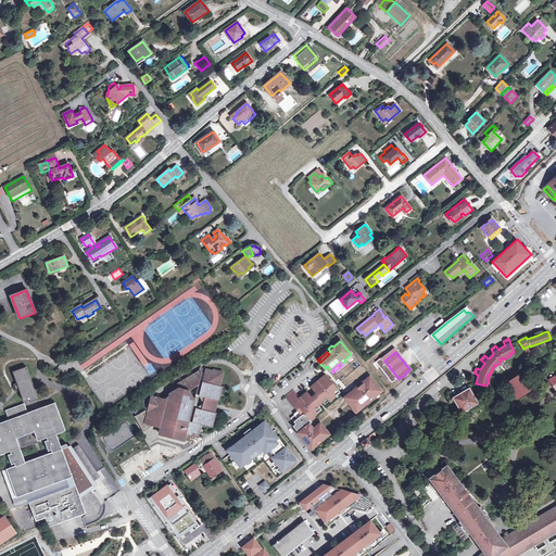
[(13,371),(24,401),(28,400),(32,401),(37,399),(36,394),(26,366),(13,371)]
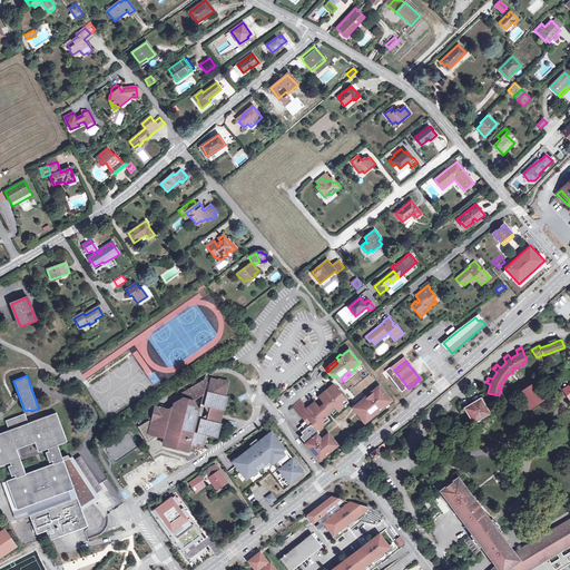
[(189,445),(193,444),(203,446),(205,434),(217,438),(220,423),(218,422),(222,410),(224,411),(227,395),(225,395),(228,382),(218,380),(218,381),(210,379),(208,385),(206,384),(206,383),(203,382),(175,397),(172,410),(170,409),(169,410),(158,408),(155,410),(153,419),(138,426),(146,442),(158,435),(164,438),(165,440),(163,444),(167,444),(170,444),(175,444),(178,445),(182,446),(185,449),(188,450),(189,445)]
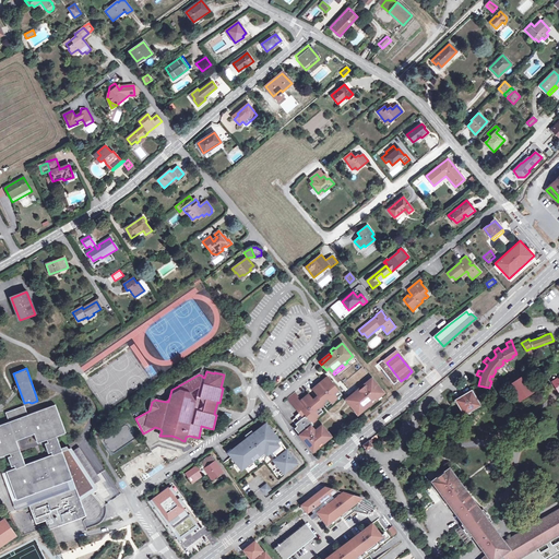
[(302,417),(306,416),(311,424),(316,419),(314,417),(322,412),(319,408),(323,404),(325,406),(341,394),(328,379),(312,392),(318,399),(313,402),(308,395),(301,402),(294,393),(287,400),(299,414),(302,417)]
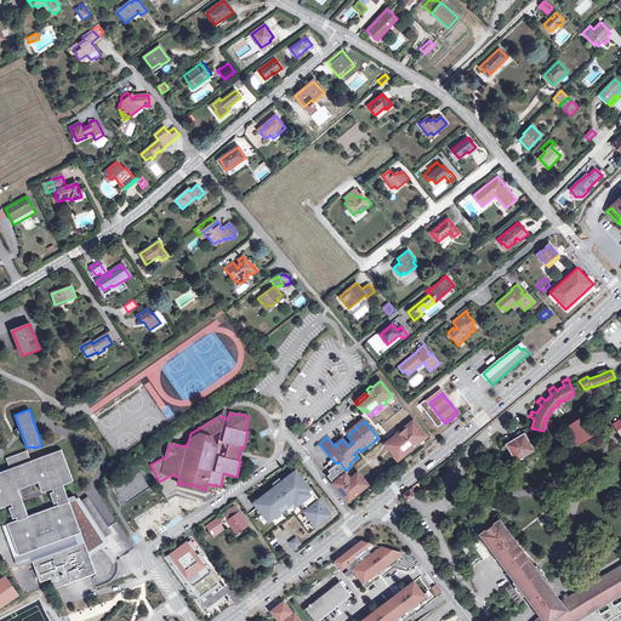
[(393,440),(386,446),(396,459),(410,448),(417,442),(425,436),(412,421),(405,427),(404,426),(399,429),(402,433),(397,437),(396,436),(391,439),(393,440)]
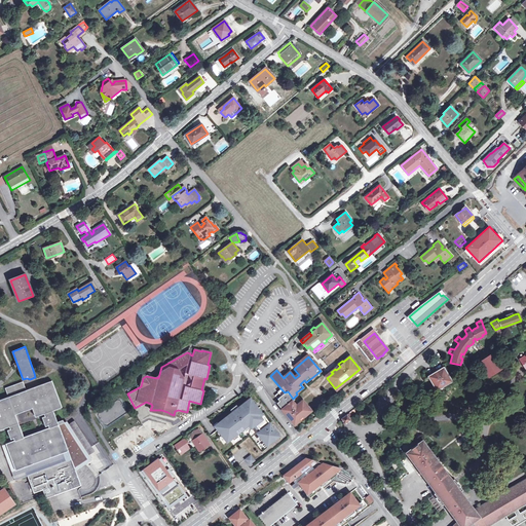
[(489,370),(491,374),(496,370),(494,367),(495,366),(491,359),(490,360),(489,359),(488,359),(486,359),(485,359),(484,360),(484,361),(484,363),(483,364),(488,371),(489,370)]
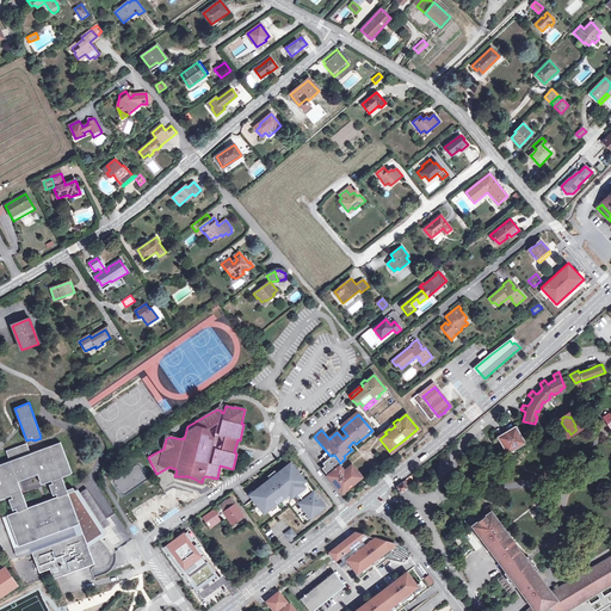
[(507,454),(525,443),(523,439),(516,426),(498,437),(505,450),(507,454)]
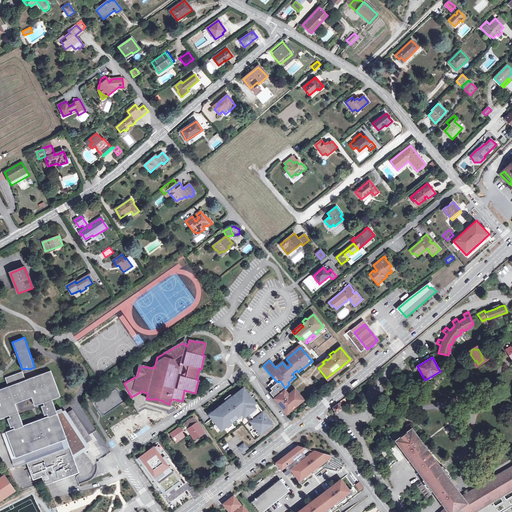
[(326,378),(328,380),(340,371),(338,369),(326,378)]
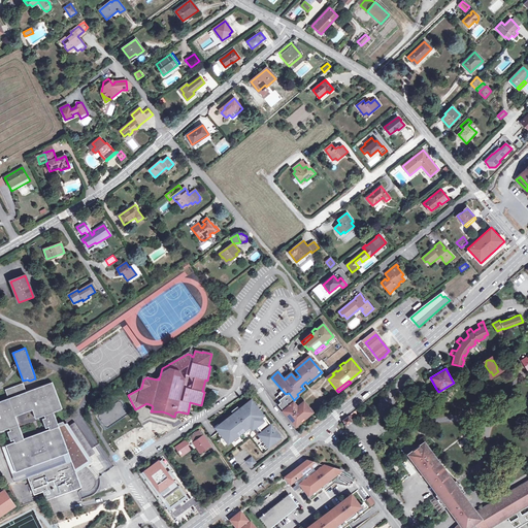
[(53,383),(27,392),(24,384),(6,390),(9,398),(0,401),(0,431),(9,428),(10,431),(7,432),(11,440),(13,439),(14,442),(6,446),(15,472),(30,466),(33,474),(28,477),(34,495),(43,491),(46,500),(81,487),(71,461),(63,464),(60,456),(68,452),(58,423),(54,411),(62,408),(53,383)]
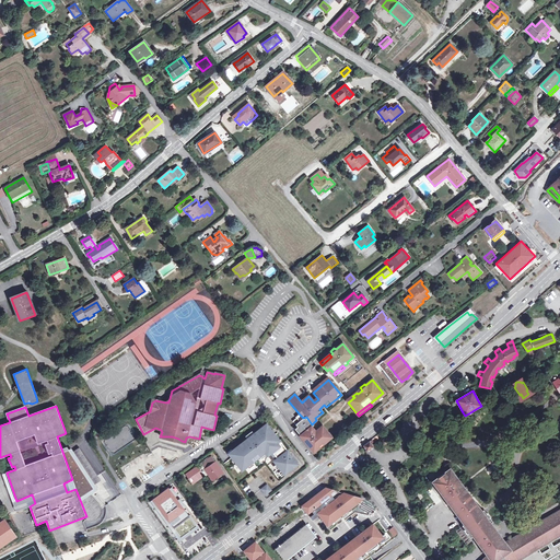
[(292,421),(295,424),(303,418),(300,415),(292,421)]
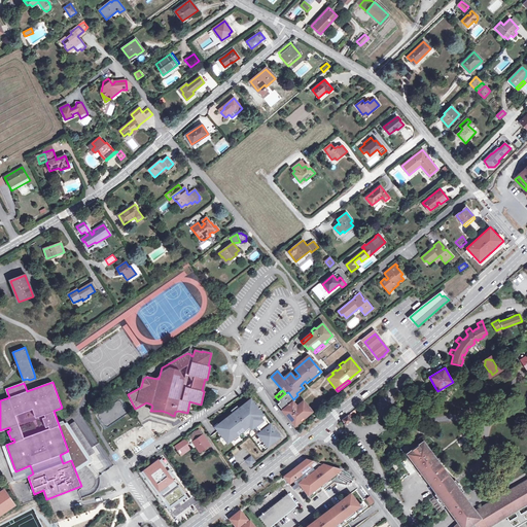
[(285,393),(278,399),(280,402),(282,406),(281,407),(283,410),(282,411),(293,424),(299,420),(297,419),(303,415),(304,416),(310,411),(303,401),(296,407),(291,401),(293,399),(288,392),(285,393)]
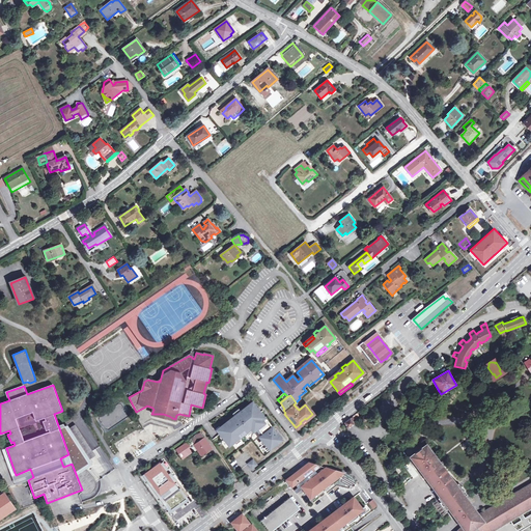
[(242,411),(245,414),(253,408),(262,420),(264,418),(253,402),(242,411)]
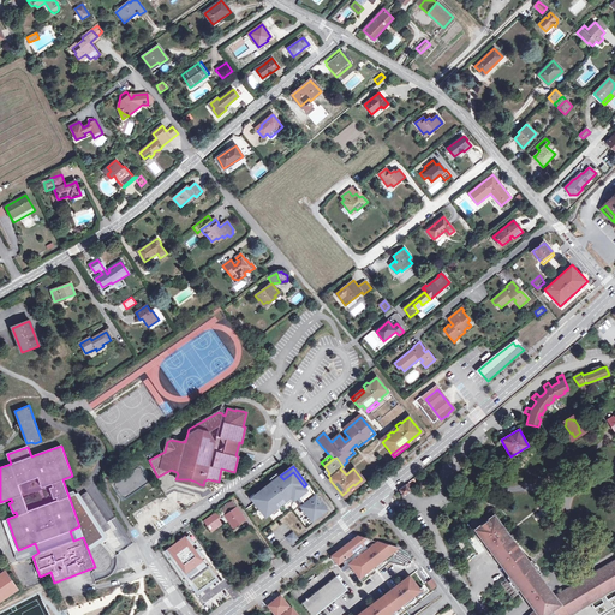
[(255,495),(252,496),(256,501),(258,505),(257,506),(266,517),(270,512),(276,507),(285,501),(291,496),(293,500),(296,499),(299,496),(304,503),(302,506),(304,509),(306,513),(309,517),(312,520),(321,514),(327,509),(306,484),(304,487),(293,472),(284,479),(280,476),(279,477),(272,482),(255,495)]
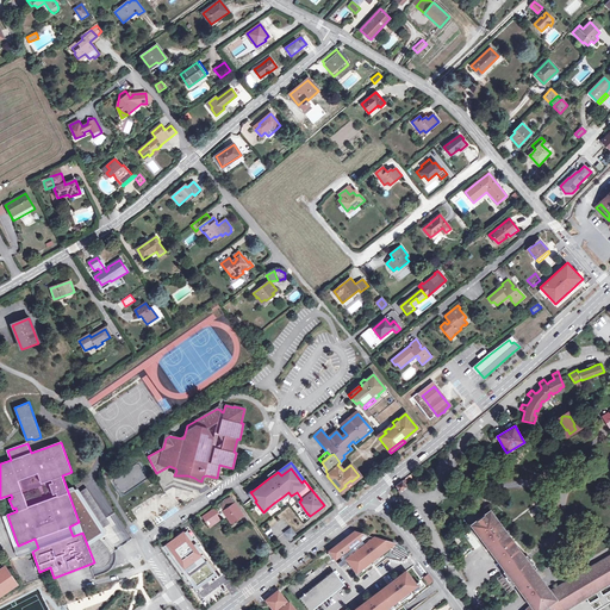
[(408,481),(405,478),(396,486),(399,493),(408,486),(410,484),(408,481)]
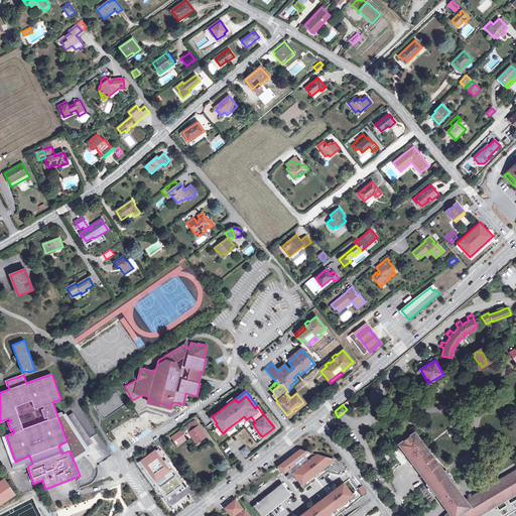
[(61,411),(56,413),(67,441),(58,445),(61,454),(70,450),(80,476),(80,477),(80,479),(81,479),(84,480),(86,480),(88,480),(91,478),(92,476),(94,474),(94,471),(94,469),(94,468),(93,467),(92,465),(90,462),(84,456),(77,447),(83,444),(85,447),(88,445),(93,442),(73,412),(66,417),(61,411)]
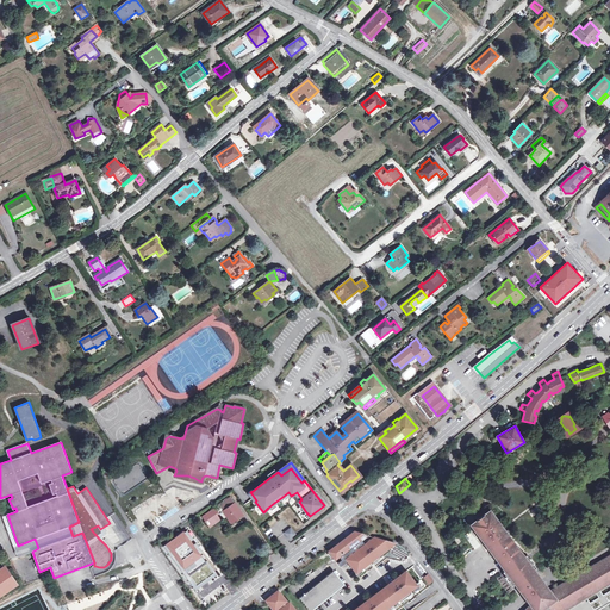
[(223,511),(235,503),(231,497),(219,505),(223,511)]
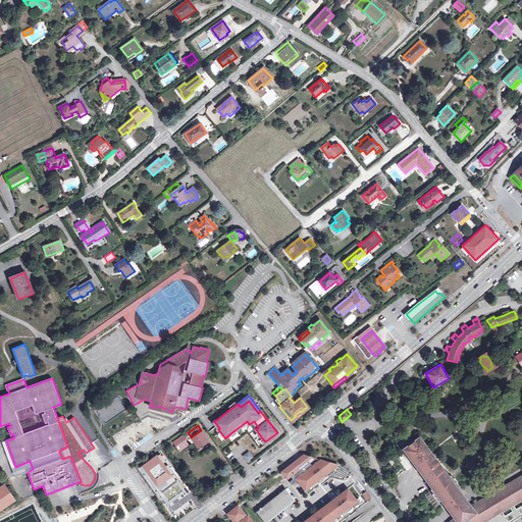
[(201,430),(191,437),(188,432),(175,440),(177,444),(176,446),(179,451),(193,440),(196,445),(195,446),(197,450),(204,445),(204,444),(208,440),(201,430)]
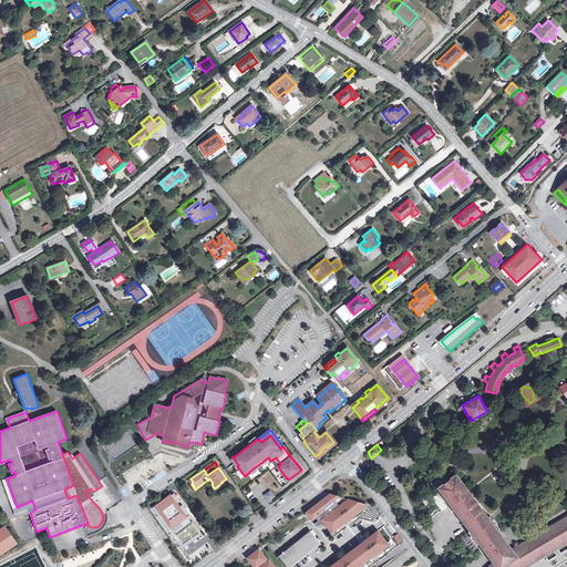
[(566,515),(512,549),(508,550),(503,543),(505,540),(455,474),(436,487),(486,554),(490,553),(495,560),(493,563),(488,566),(555,566),(566,559),(566,515)]
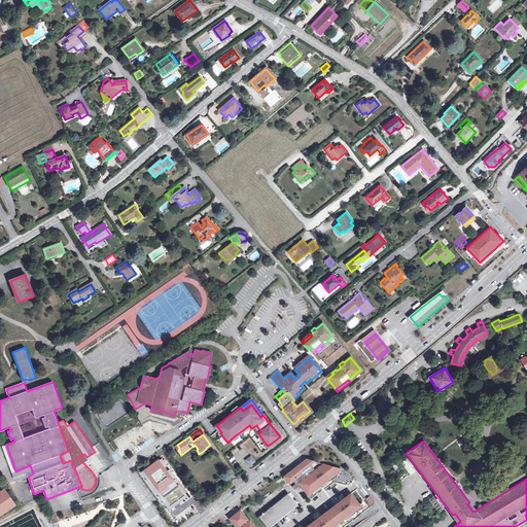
[(84,454),(78,457),(85,465),(93,460),(90,455),(86,457),(84,454)]
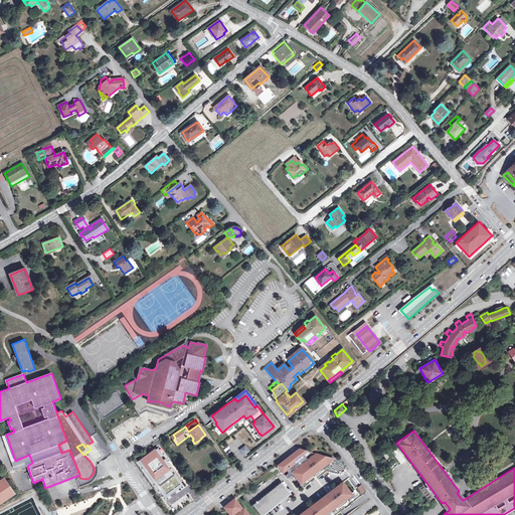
[(190,485),(160,445),(138,462),(168,501),(190,485)]
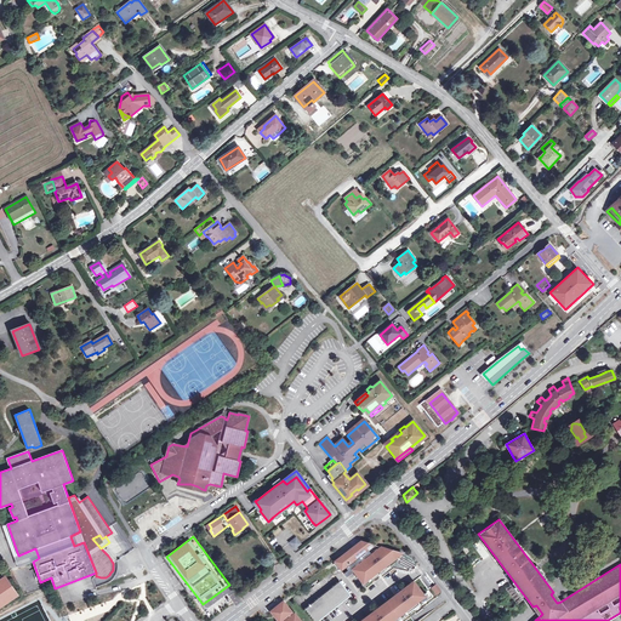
[(294,548),(300,543),(295,539),(290,542),(294,548)]
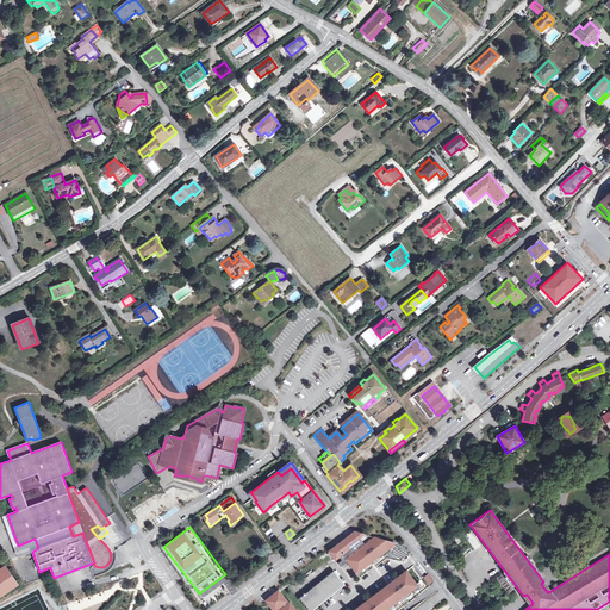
[(352,547),(366,535),(355,531),(329,552),(335,559),(338,556),(346,551),(344,549),(350,545),(352,547)]
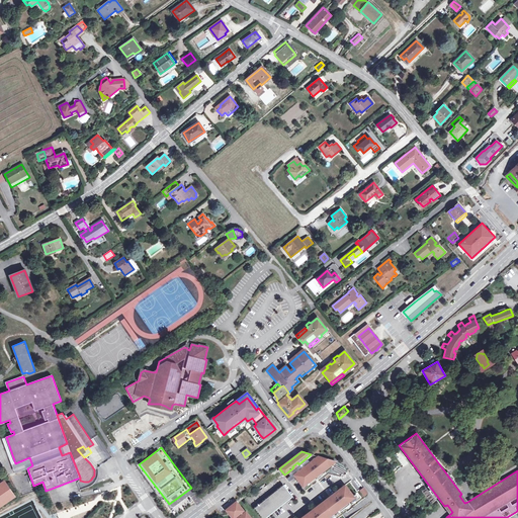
[(311,454),(298,464),(301,468),(318,456),(311,454)]
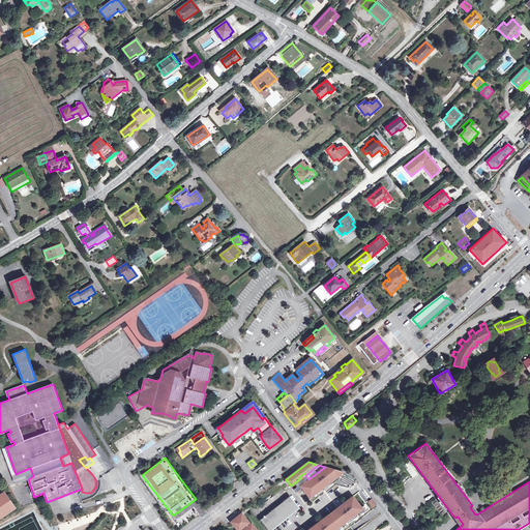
[(301,487),(310,498),(343,472),(325,467),(308,479),(300,486),(301,487)]
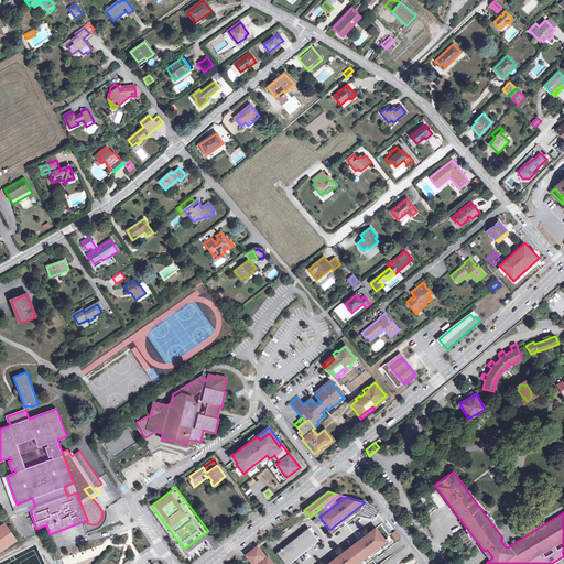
[(314,523),(321,518),(320,517),(328,510),(325,506),(324,503),(318,508),(320,509),(313,514),(315,518),(312,520),(314,523)]
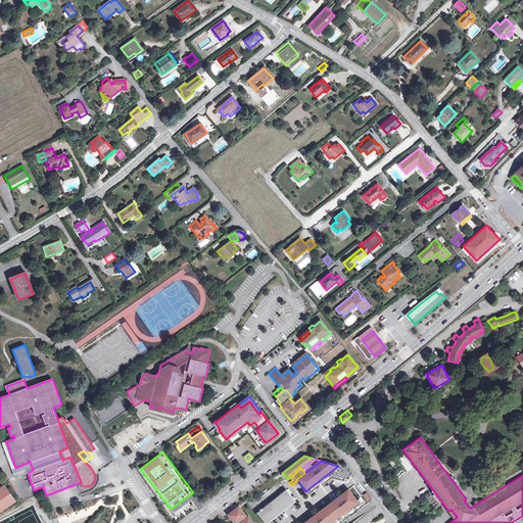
[(363,494),(366,492),(359,482),(352,487),(360,496),(363,494)]
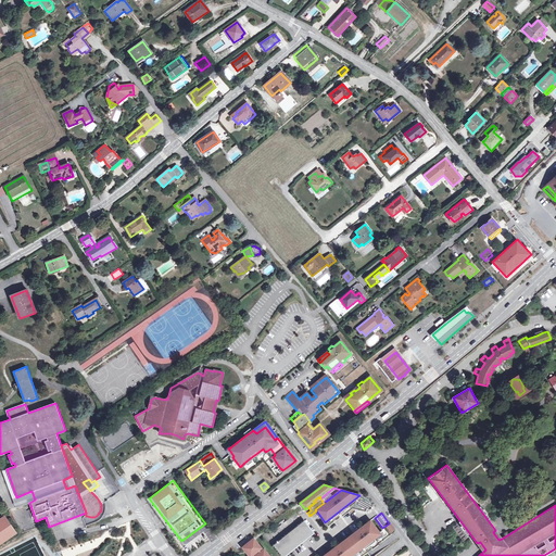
[(0,543),(15,532),(4,516),(0,519),(0,543)]
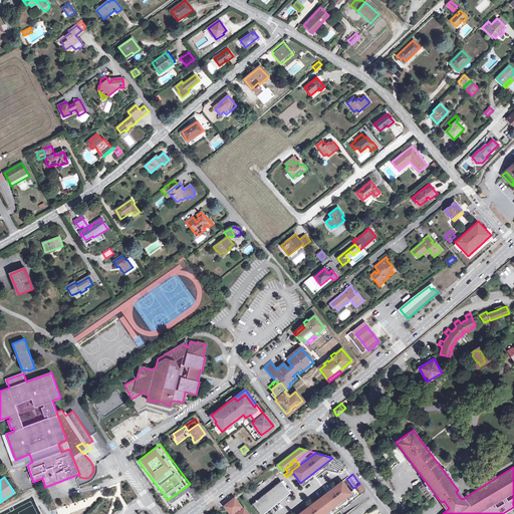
[(262,513),(289,493),(280,482),(252,504),(259,513),(262,513)]
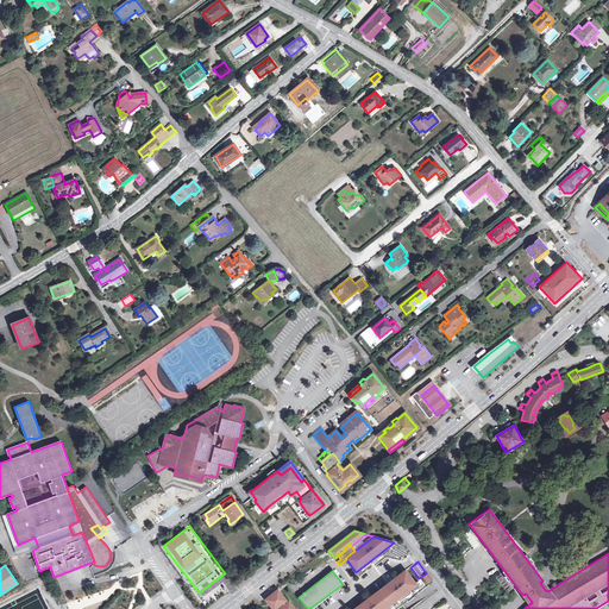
[(415,585),(405,571),(396,577),(397,578),(388,585),(388,584),(371,597),(363,604),(362,603),(353,608),(383,608),(397,600),(397,601),(410,591),(409,590),(415,585)]
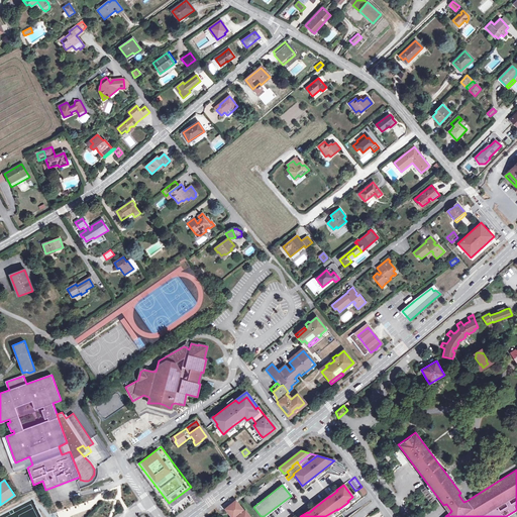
[(463,502),(467,501),(460,493),(458,495),(463,502)]
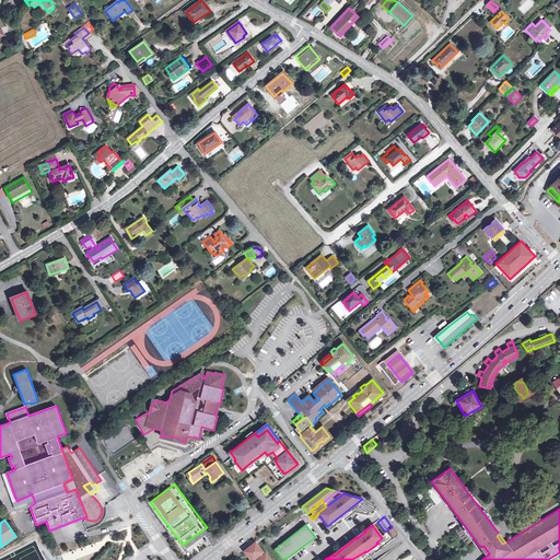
[(270,559),(265,553),(265,555),(255,543),(251,547),(245,552),(251,559),(270,559)]
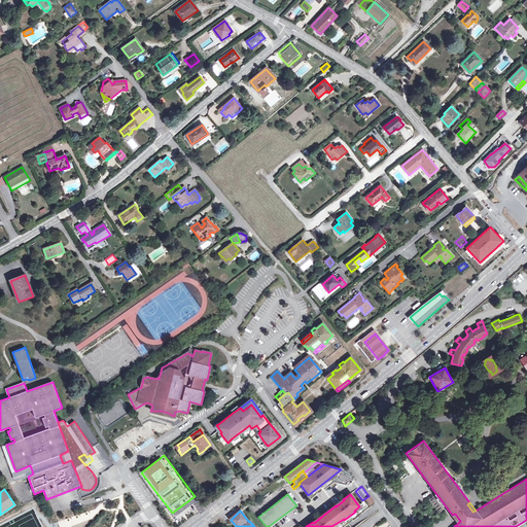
[(452,515),(458,523),(460,521),(455,514),(452,515)]
